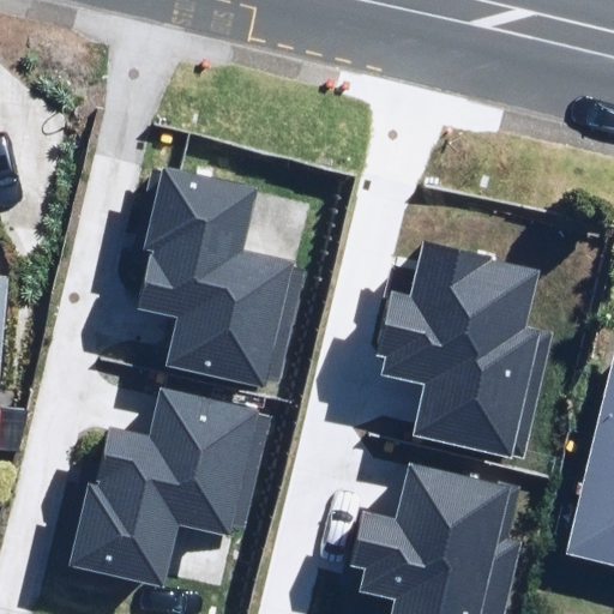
[(260,186),(163,164),(144,250),(151,252),(138,309),(176,318),(166,366),(265,389),(268,380),(281,383),(306,271),(294,268),(295,260),(246,248),(260,186)]
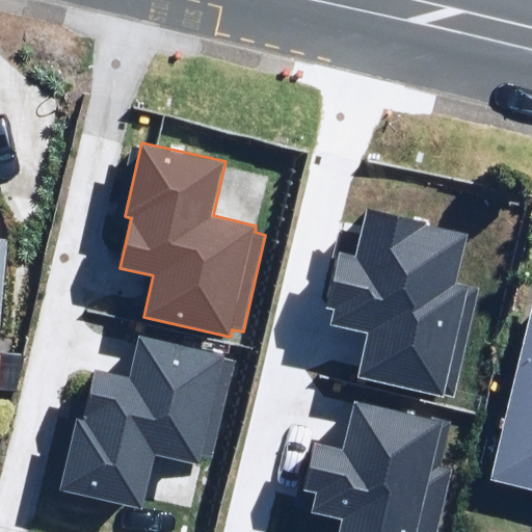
[(427,221),(365,208),(354,255),(339,251),(325,310),(331,311),(328,326),(366,335),(355,379),(443,398),(444,395),(454,398),(478,288),(457,283),(469,234),(426,225),(427,221)]
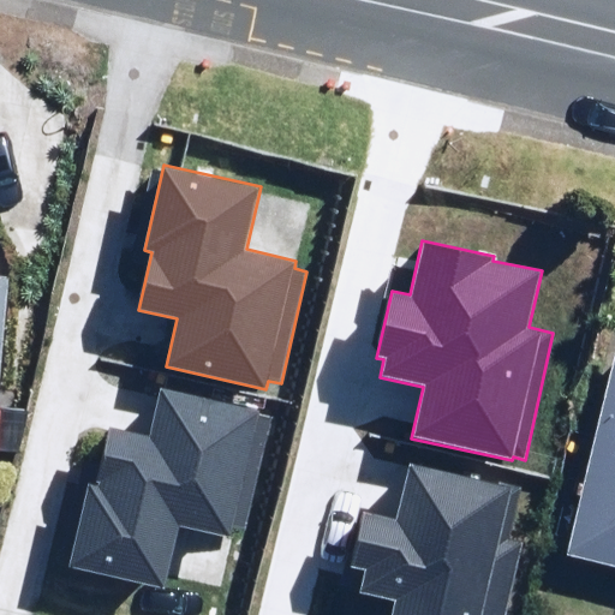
[(0,371),(11,267),(0,266),(0,371)]
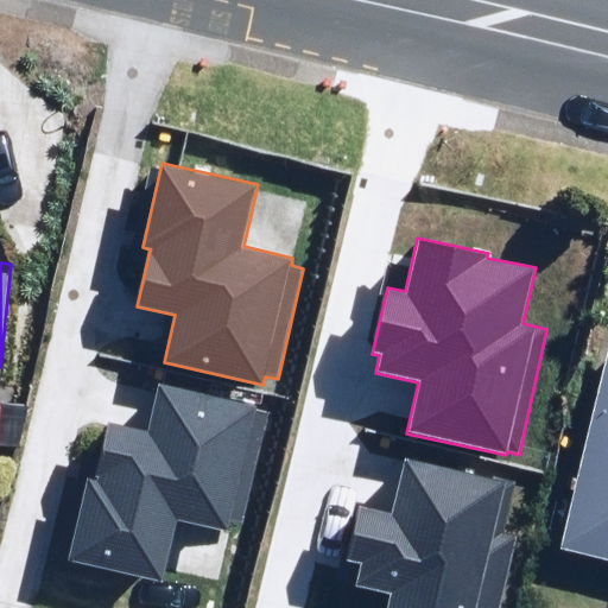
[(607,360),(564,539),(607,550),(607,360)]
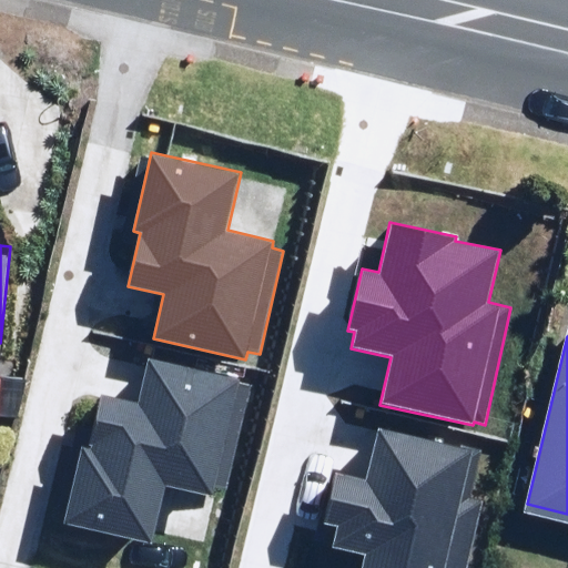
[(241,378),(149,357),(139,403),(100,394),(89,447),(81,446),(63,524),(151,544),(164,485),(213,496),(215,488),(227,492),(252,386),(240,383),(241,378)]
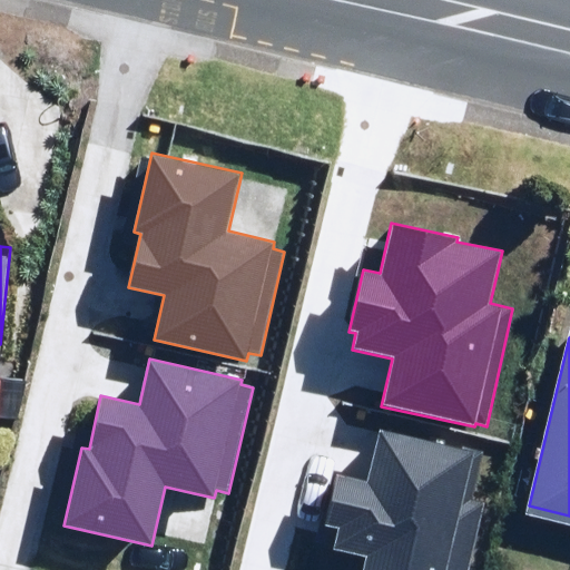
[(461,449),(381,430),(367,483),(337,477),(326,526),(338,529),(333,550),(366,558),(363,569),(469,569),(484,503),(473,501),(485,450),(462,444),(461,449)]
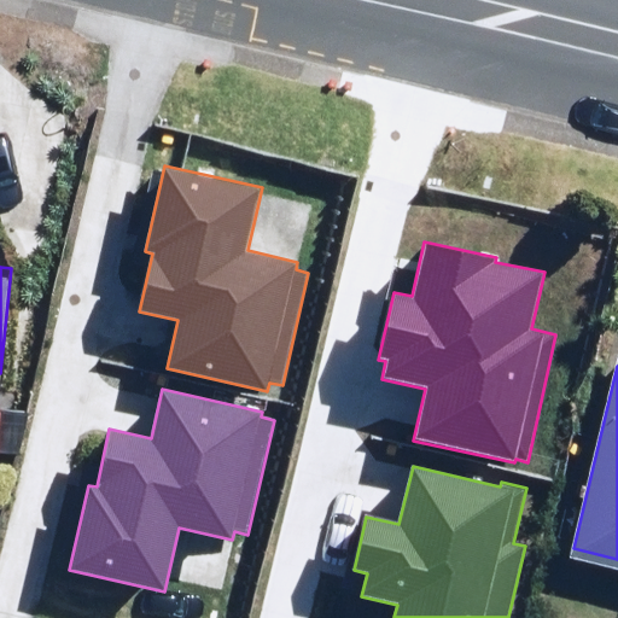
All buildings are outlined.
